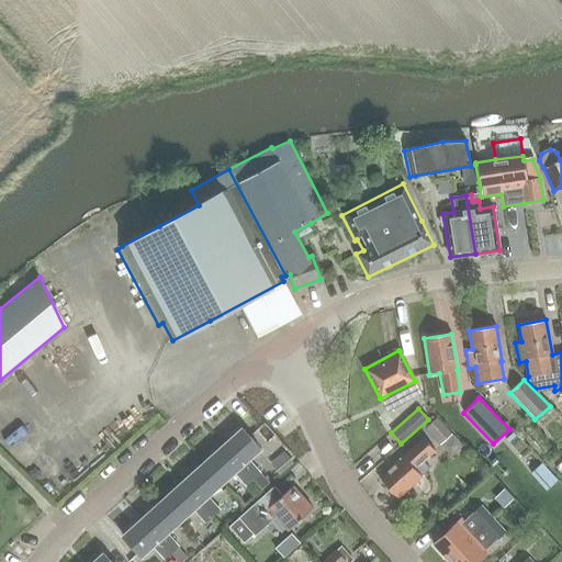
[(451,434),(436,417),(424,429),(439,445),(451,434)]
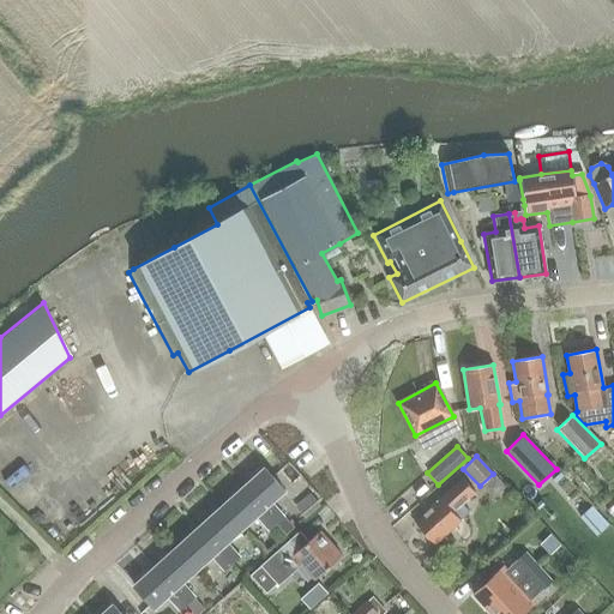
[(270,503),(283,491),(264,468),(242,488),(275,524),(276,523),(278,522),(283,517),(270,503)]
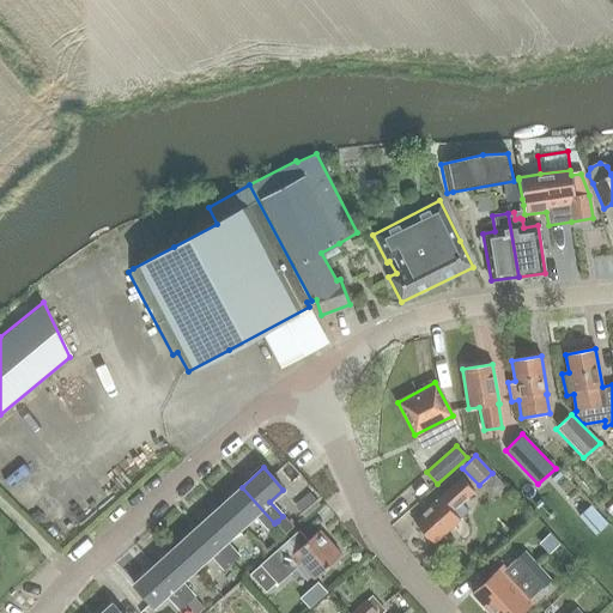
[(428,538),(432,542),(460,519),(453,511),(474,491),(461,477),(439,497),(438,496),(428,505),(429,508),(414,521),(423,532),(422,533),(426,539),(428,538)]
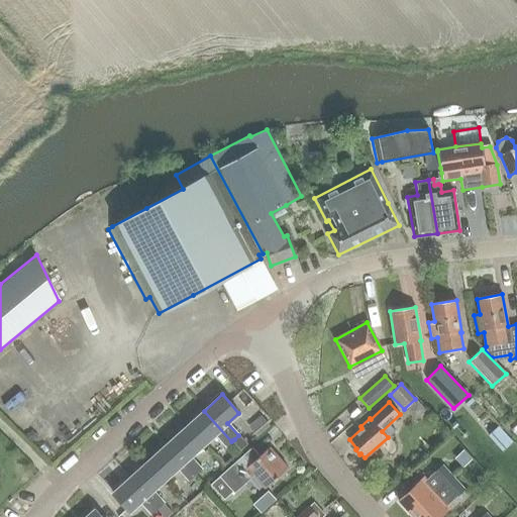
[(226,445),(231,441),(204,411),(186,427),(203,445),(216,434),(226,445)]
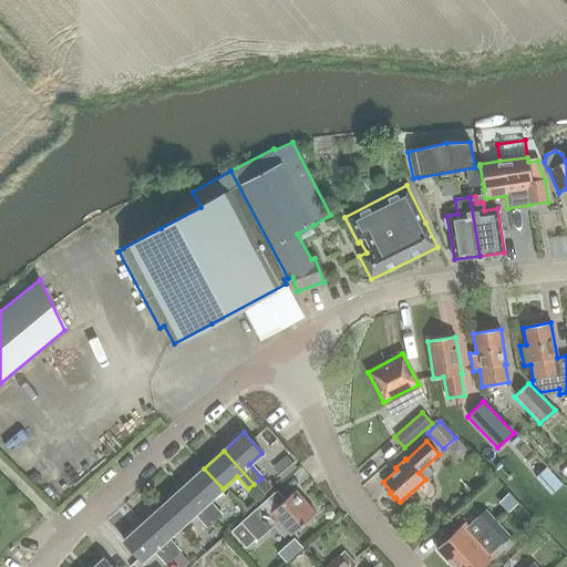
[(295,466),(289,459),(275,471),(281,477),(295,466)]
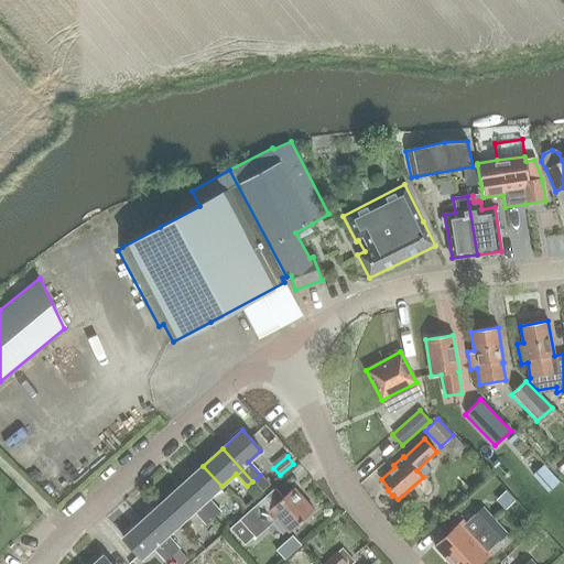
[(543,465),(532,475),(548,492),(559,481),(543,465)]
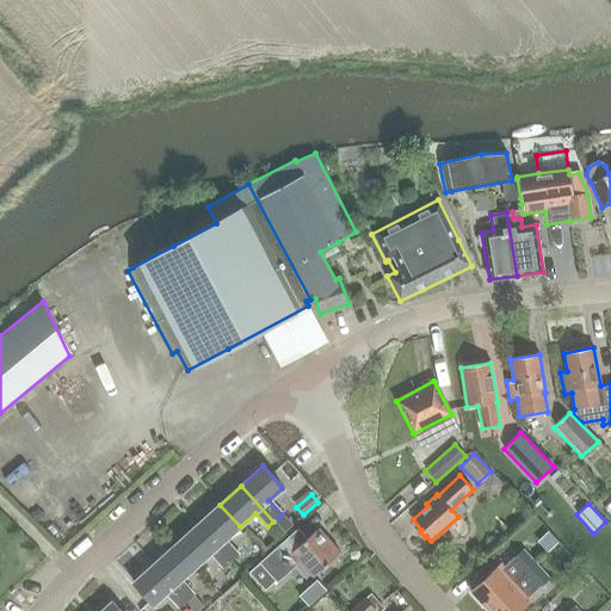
[(226,539),(240,526),(220,505),(198,524),(232,560),(238,554),(226,539)]
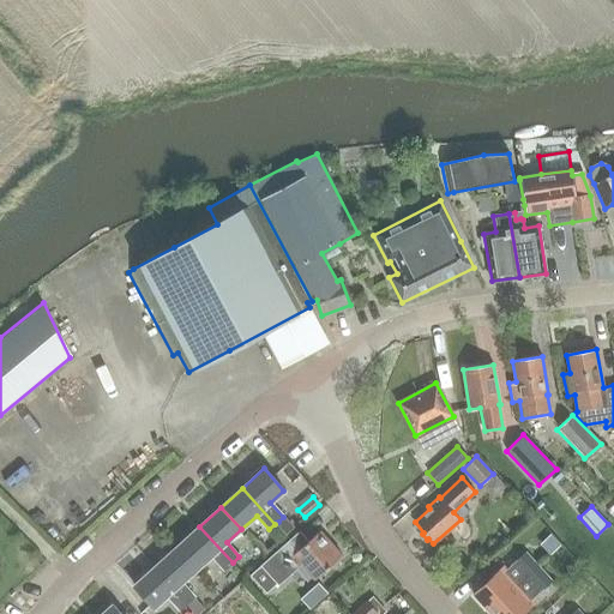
[(278,522),(276,523),(286,535),(293,528),(283,517),(278,522)]
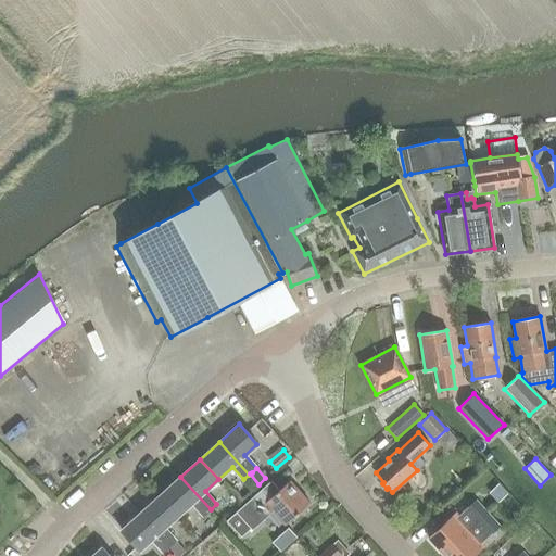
[(204,515),(211,509),(180,477),(161,494),(179,514),(192,503),(204,515)]
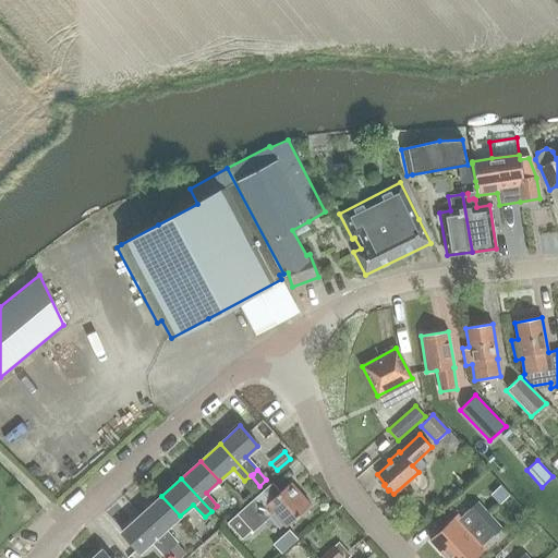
[(286,526),(311,505),(290,483),(280,492),(271,483),(227,523),(242,540),(252,531),(253,533),(274,513),(286,526)]
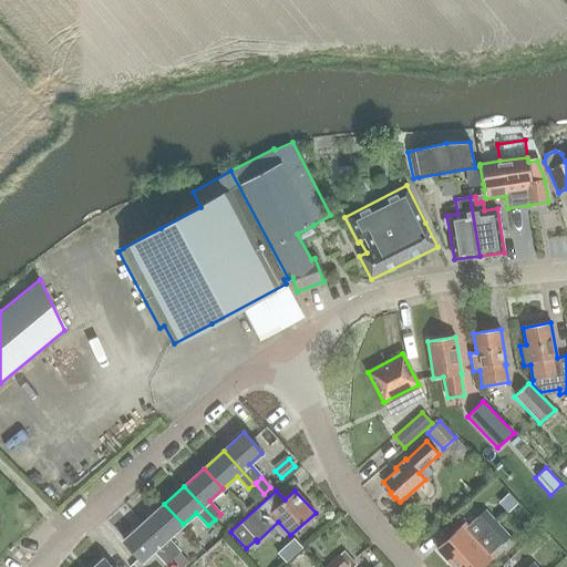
[(168,537),(183,524),(164,504),(145,522),(184,565),(188,562),(179,552),(181,550),(168,537)]
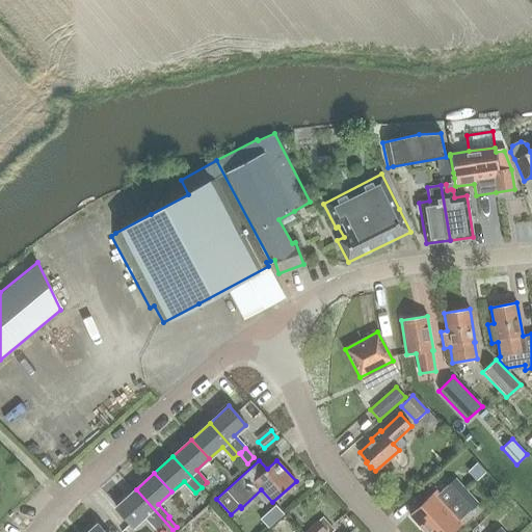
[(456,500),(467,490),(455,478),(445,487),(456,500)]
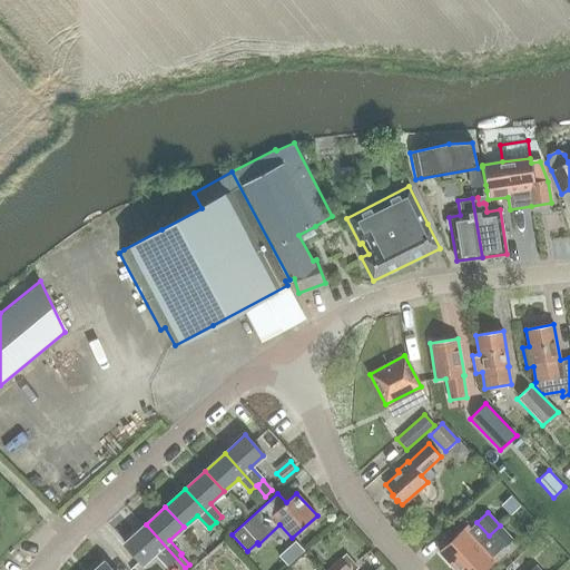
[(477,522),(469,529),(467,527),(463,530),(439,551),(454,568),(482,542),(489,536),(477,522)]
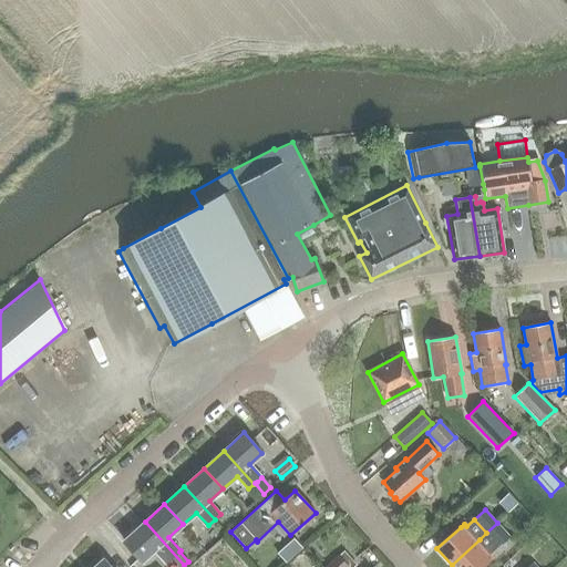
[(177,566),(182,566),(184,565),(145,522),(125,539),(143,560),(155,549),(167,563),(171,559),(177,566)]
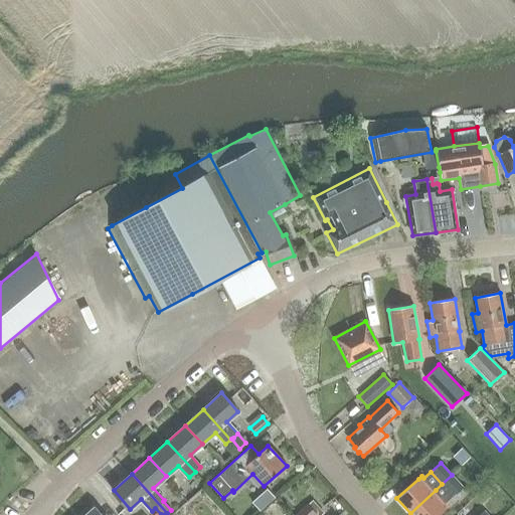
[(449,505),(446,502),(452,496),(453,496),(463,487),(452,475),(442,484),(436,490),(410,513),(411,514),(437,514),(445,508),(449,505)]
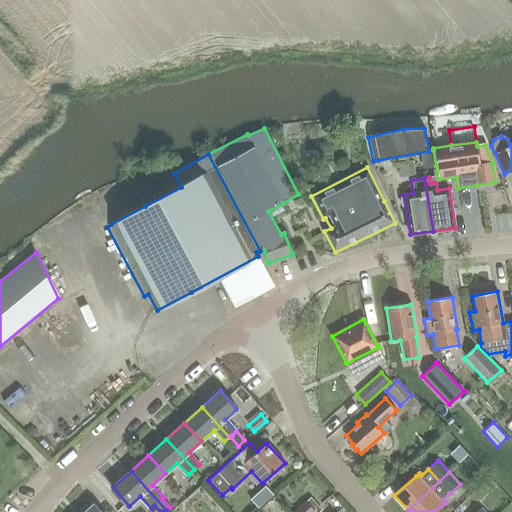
[(313,511),(314,511),(306,502),(294,511),(313,511)]
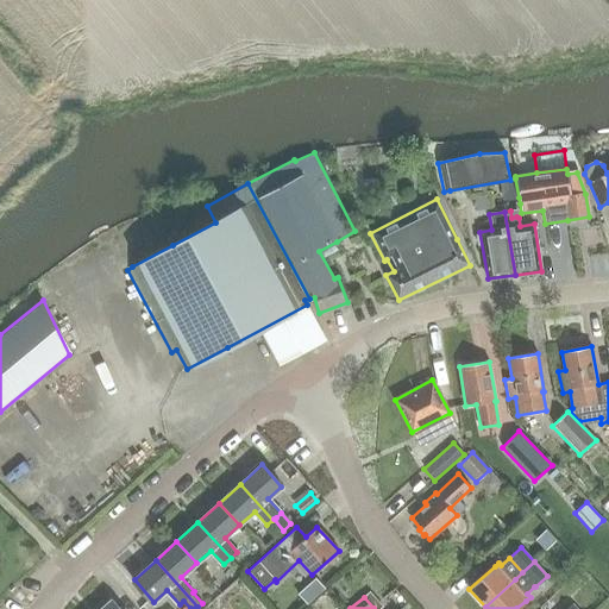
[(123,608),(113,598),(100,608),(123,608)]
